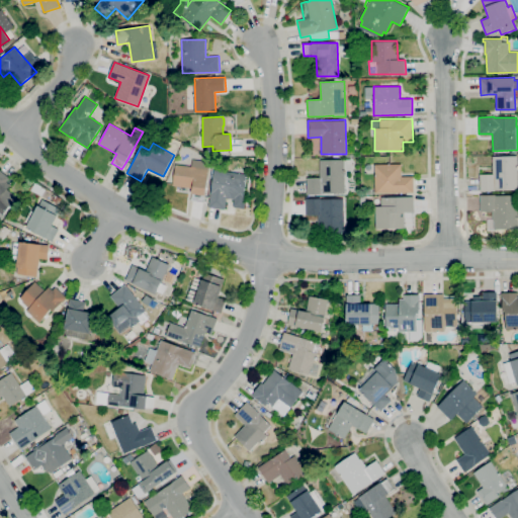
[(481,191),(480,174),(493,174),(493,156),(517,156),(517,189),(495,190),(495,191),(481,191)]
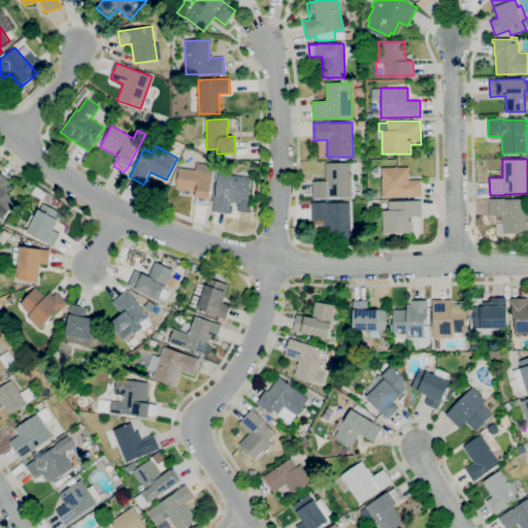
[(312,198),(312,182),(326,180),(326,163),(358,162),(358,173),(351,173),(352,197),(312,198)]
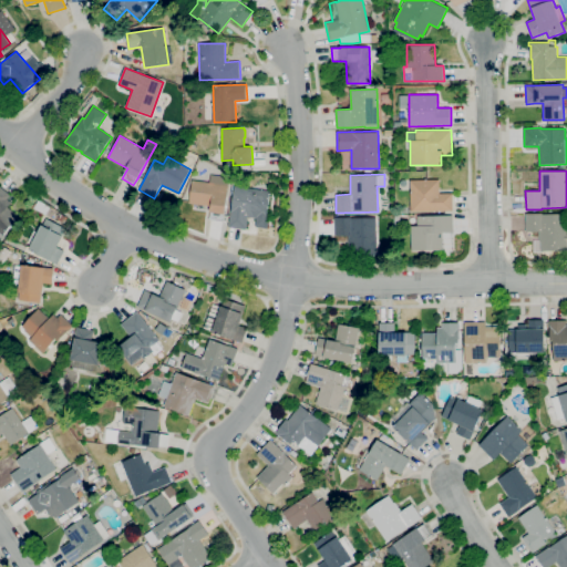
[(223,222),(209,219),(212,206),(189,203),(193,179),(228,185),(223,222)]
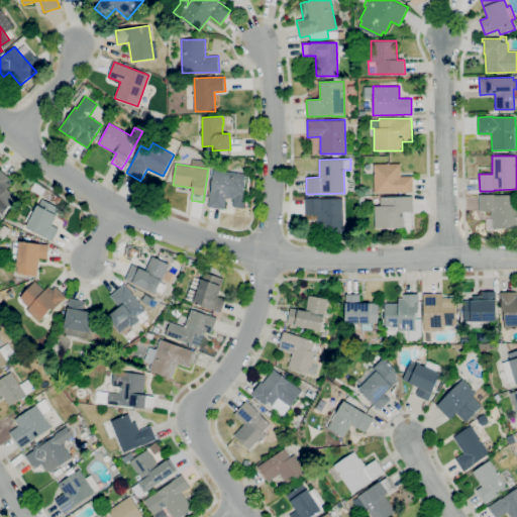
[(375,193),(374,164),(400,164),(401,176),(412,176),(413,192),(375,193)]
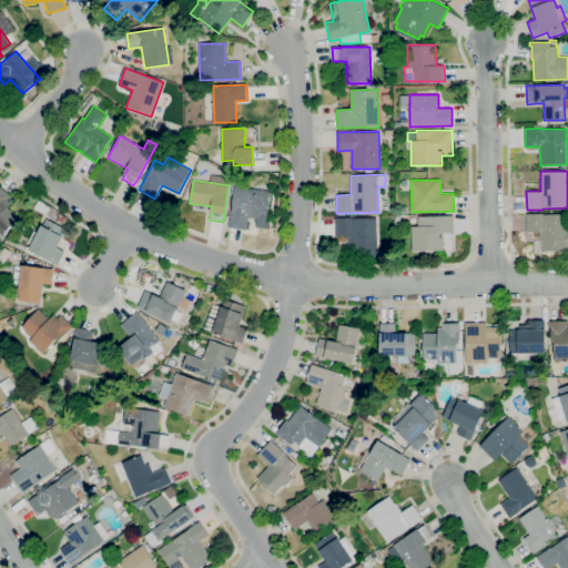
[(2,235),(1,234),(0,234),(0,185),(11,195),(8,200),(11,203),(8,208),(19,217),(2,235)]
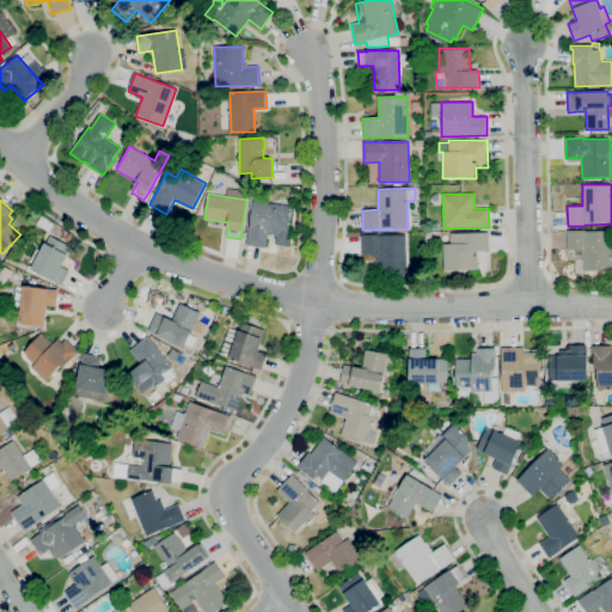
[(265,248),(246,245),(249,227),(250,227),(254,201),(292,206),(288,233),(291,234),(289,246),(275,244),(276,236),(268,234),(265,248)]
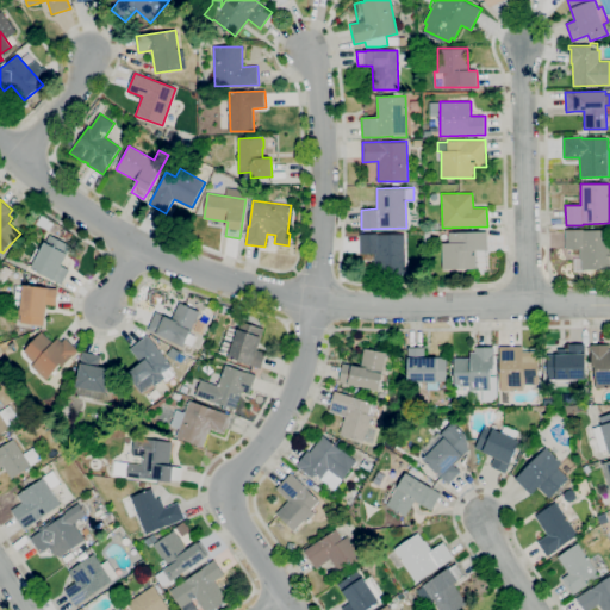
[(609,269),(582,271),(582,260),(580,260),(580,249),(566,249),(566,230),(584,229),(584,230),(609,230),(609,269)]
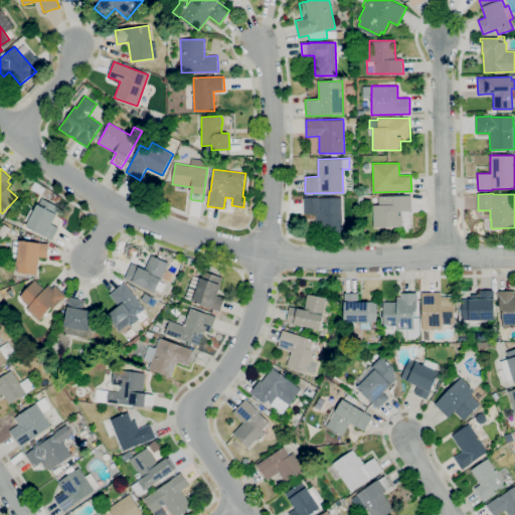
[(58,203),(52,200),(55,194),(60,197),(58,203)]
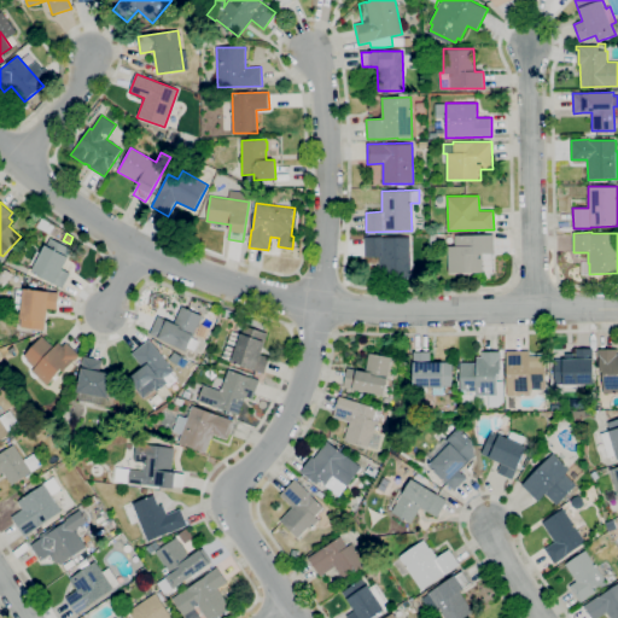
[(448,273),(448,246),(455,246),(455,235),(494,234),(494,254),(482,254),(483,273),(448,273)]
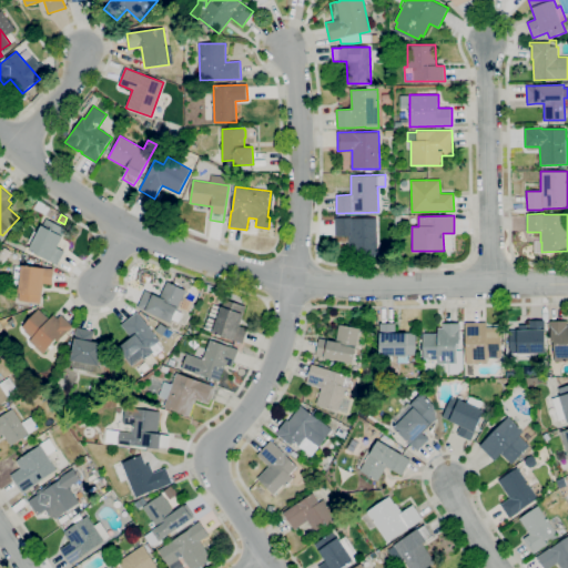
[(351,255),(351,245),(348,246),(348,235),(335,236),(335,217),(352,217),(377,217),(377,254),(351,255)]
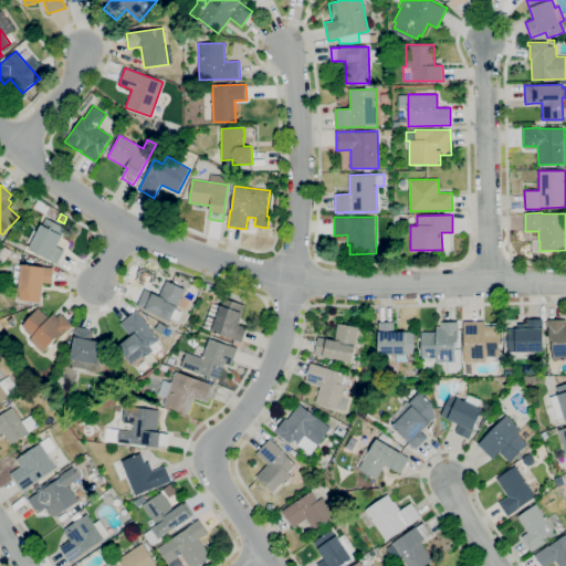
[(58,263),(29,249),(41,224),(42,224),(46,218),(66,228),(56,247),(64,251),(58,263)]
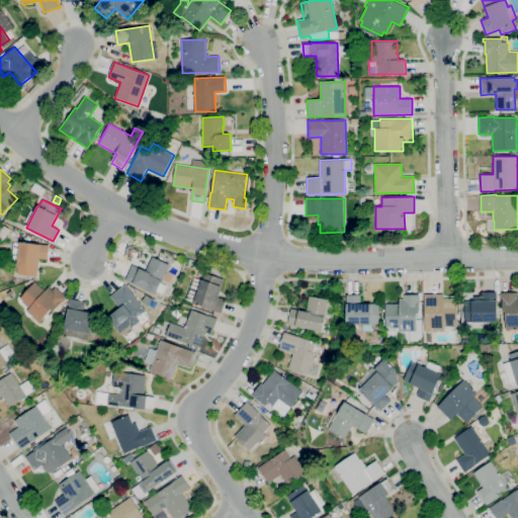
[(4,239),(0,236),(0,229),(3,225),(10,230),(4,239)]
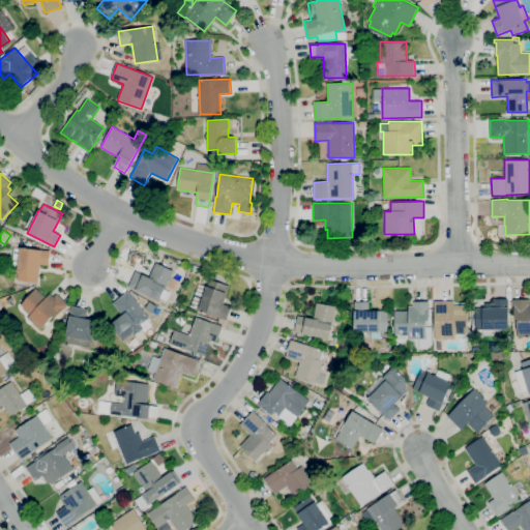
[(37,283),(18,281),(20,265),(11,264),(12,247),(20,248),(20,247),(50,251),(49,265),(39,264),(38,273),(39,273),(37,283)]
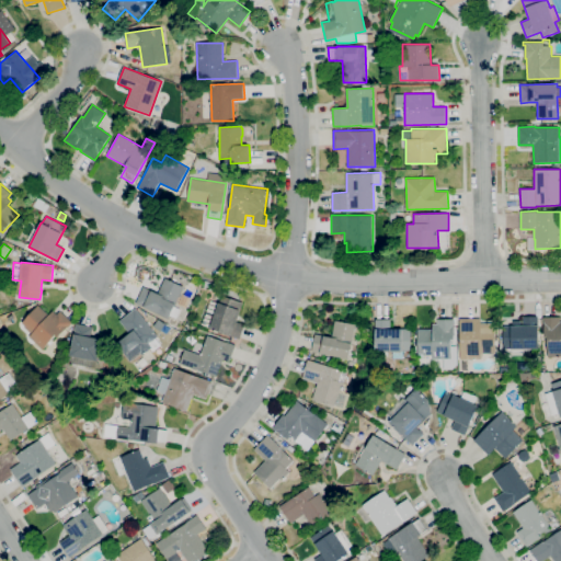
[(176,319),(170,316),(169,319),(136,304),(142,287),(158,294),(164,278),(183,286),(174,307),(181,309),(176,319)]
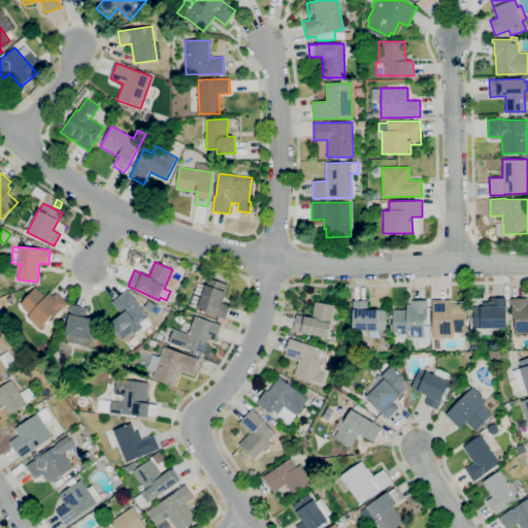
[(226,319),(218,317),(197,309),(198,308),(190,305),(198,283),(206,286),(208,277),(229,285),(223,302),(231,305),(226,319)]
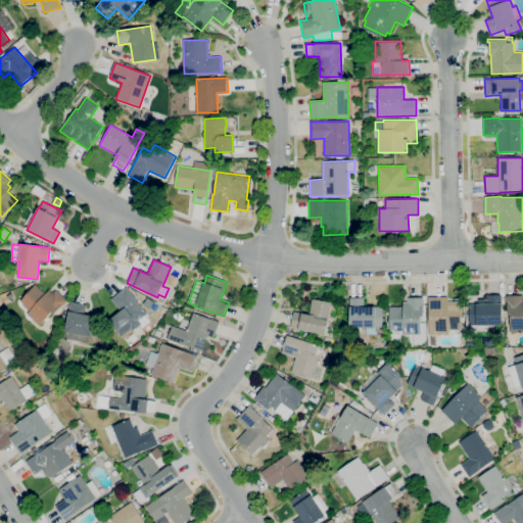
[(40,326),(27,314),(30,311),(19,301),(36,284),(46,293),(49,289),(53,293),(55,289),(67,299),(54,314),(52,313),(40,326)]
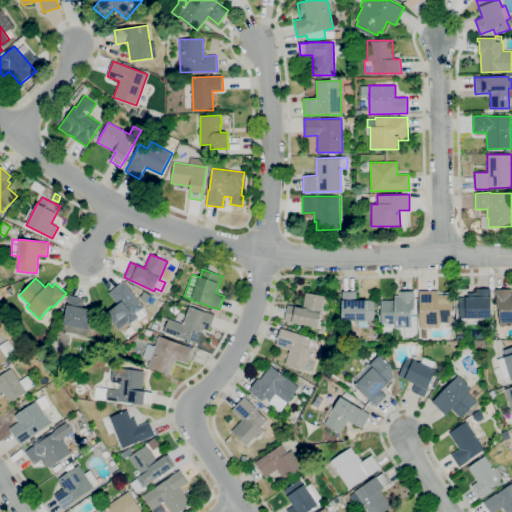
[(119,330),(106,314),(118,304),(109,293),(124,281),(144,307),(142,309),(147,315),(139,321),(137,318),(130,324),(129,322),(119,330)]
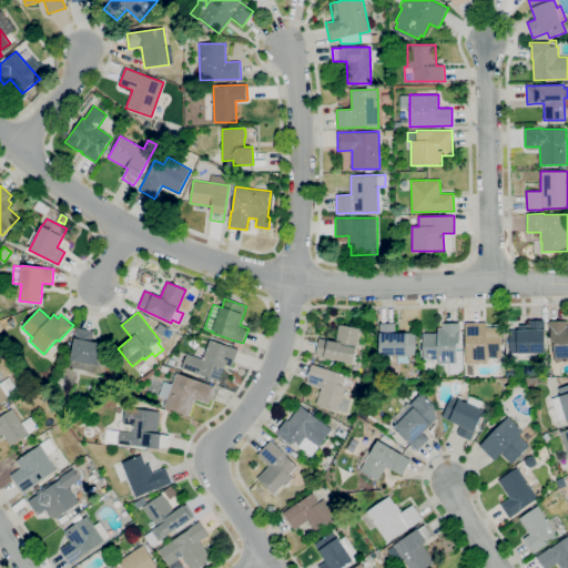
[(545,353),(509,354),(509,330),(529,330),(529,320),(545,320),(545,353)]
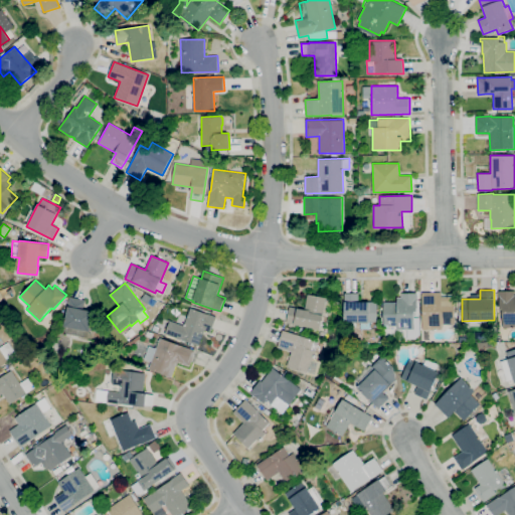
[(514,327),(502,327),(502,316),(497,316),(496,311),(502,310),(502,309),(500,309),(500,297),(499,297),(499,291),(514,291),(514,327)]
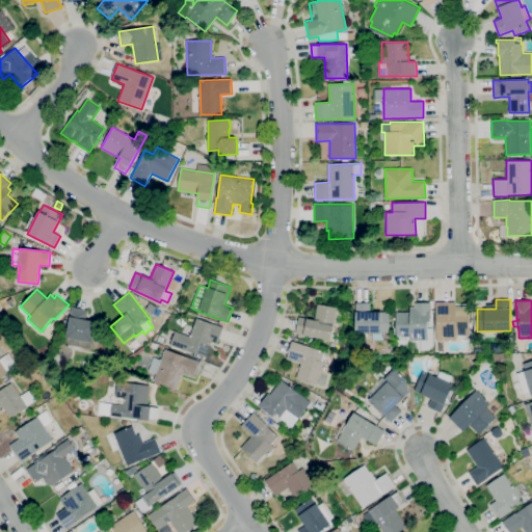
[(436,341),(435,301),(456,301),(456,307),(469,307),(470,335),(456,335),(456,341),(436,341)]
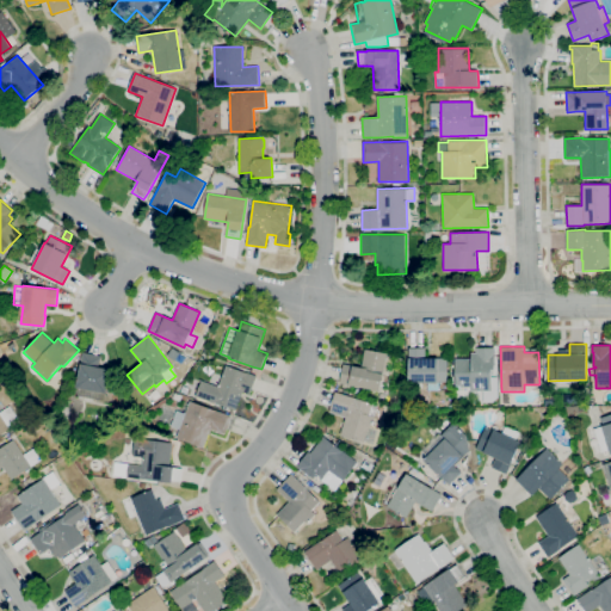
[(439,390),(429,390),(429,383),(408,383),(408,347),(425,347),(425,357),(448,358),(446,382),(439,382),(439,390)]
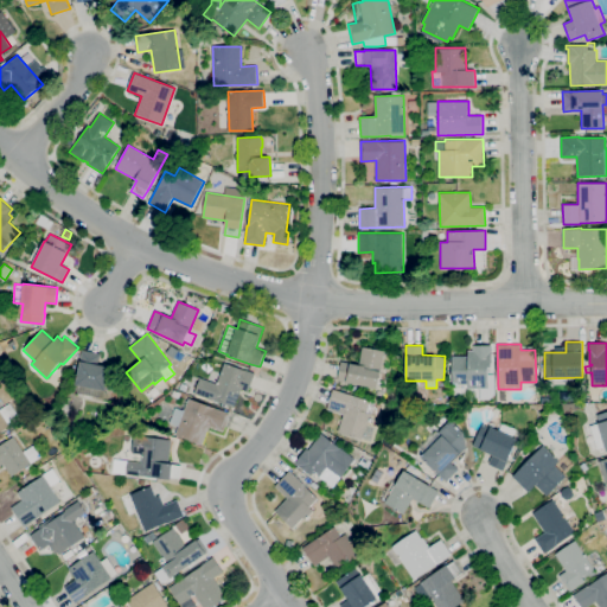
[(489,389),(468,389),(468,384),(458,384),(458,383),(452,383),(452,357),(467,357),(467,350),(473,350),(473,345),(491,345),(491,368),(489,368),(489,389)]
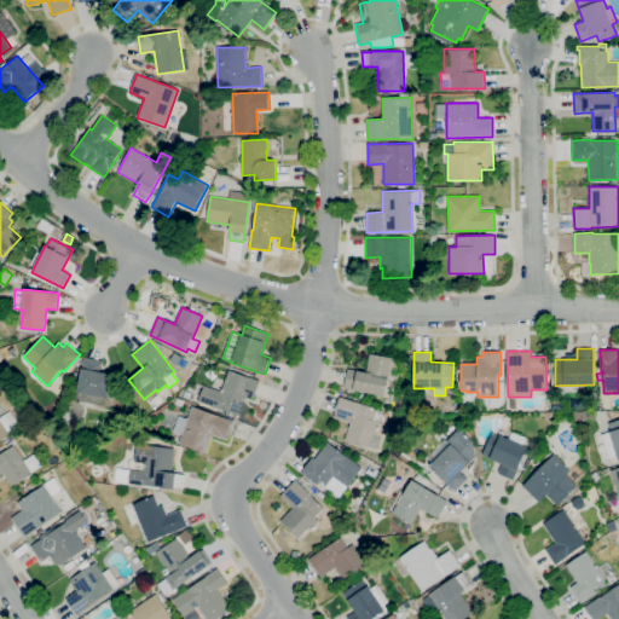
[(392,397),(385,394),(385,395),(343,388),(348,369),(366,372),(370,353),(392,358),(388,379),(394,380),(392,397)]
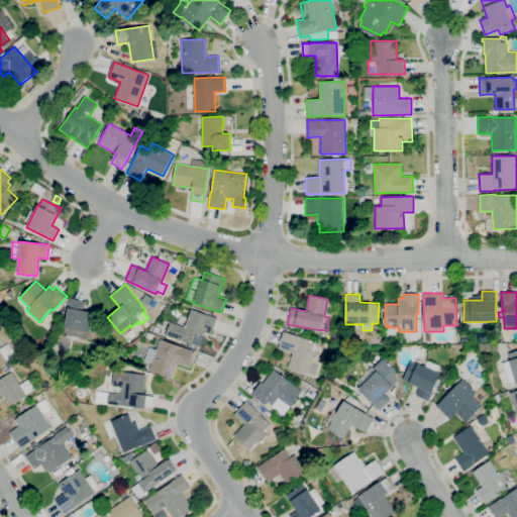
[(97,333),(90,332),(90,333),(64,327),(71,298),(86,301),(84,310),(94,313),(94,311),(102,313),(97,333)]
